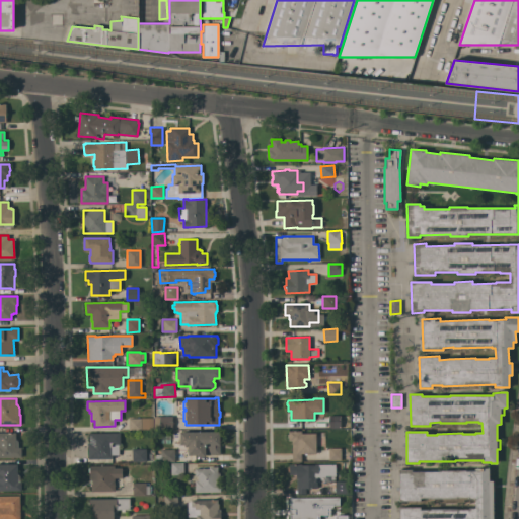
[(172,416),(172,430),(154,430),(154,417),(172,416)]
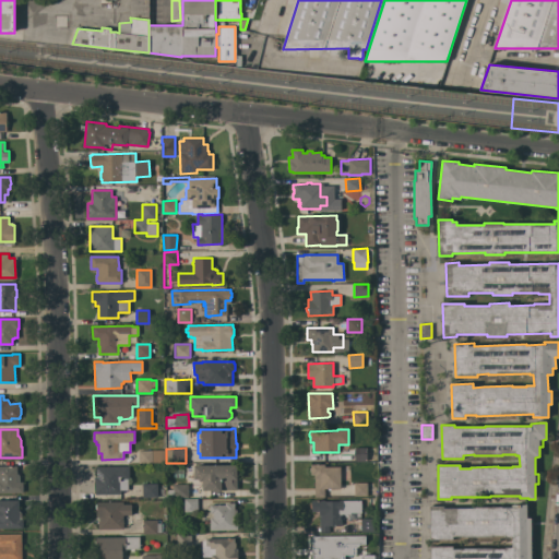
[(366,448),(367,461),(355,461),(354,448),(366,448)]
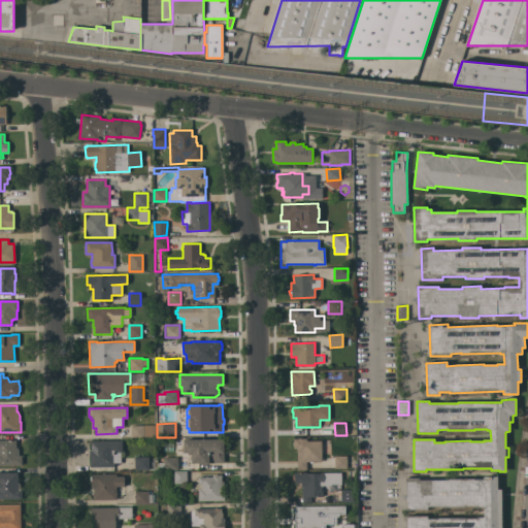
[(155,425),(156,437),(131,437),(131,426),(142,426),(142,425),(155,425)]
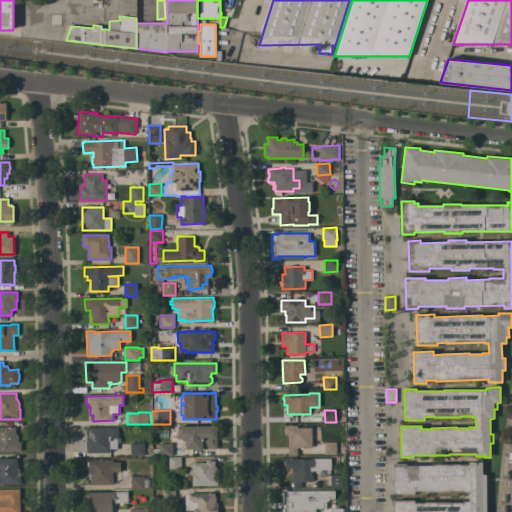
[(217,425),(217,430),(218,430),(218,434),(217,434),(217,448),(203,448),(203,450),(194,450),(194,448),(185,448),(185,441),(182,441),(182,439),(178,439),(178,433),(168,433),(168,426),(178,426),(217,425)]
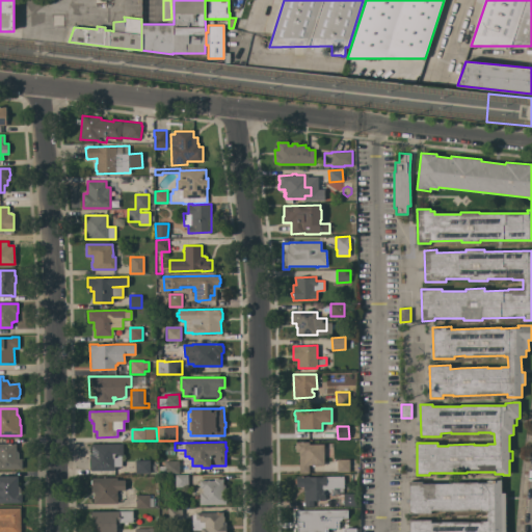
[(299,473),(299,452),(295,452),(295,449),(295,448),(295,445),(295,442),(309,442),(309,444),(323,444),(324,464),(314,464),(314,467),(312,467),(312,464),(309,464),(309,467),(309,473),(299,473)]
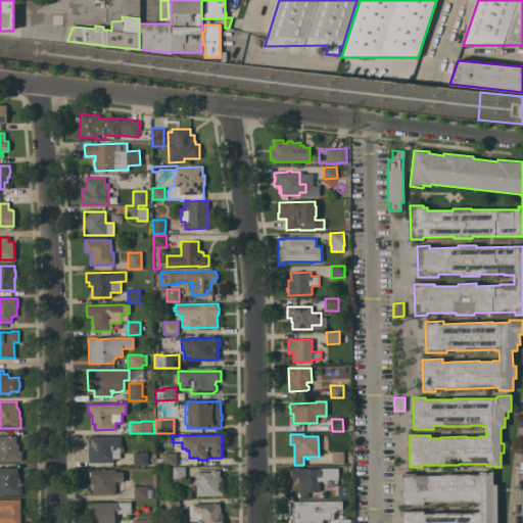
[(0,461),(0,435),(15,435),(16,442),(17,443),(18,444),(18,450),(21,450),(21,461),(0,461)]
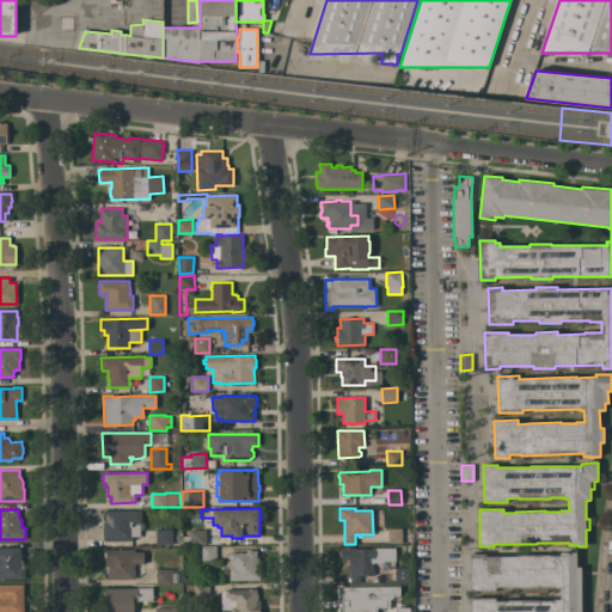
[(141,510),(141,524),(140,524),(140,537),(133,537),(133,540),(104,540),(104,527),(103,527),(103,522),(105,522),(105,510),(141,510)]
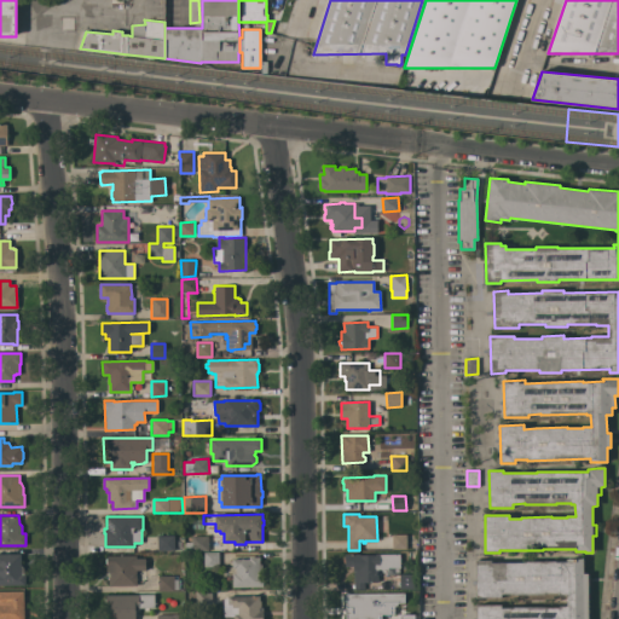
[(174,534),(174,550),(158,550),(157,536),(174,534)]
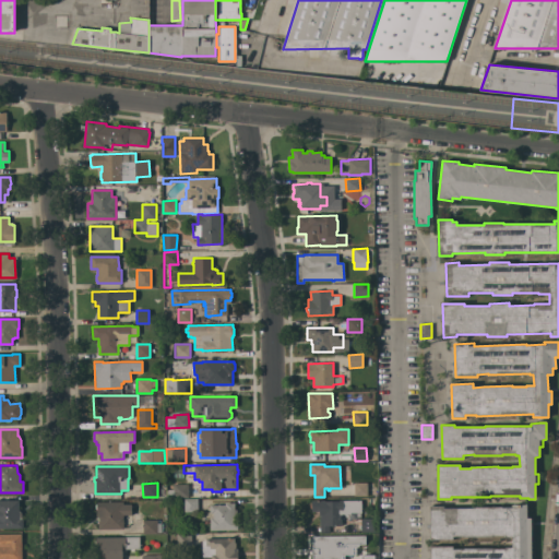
[(367,483),(367,496),(354,496),(354,483),(367,483)]
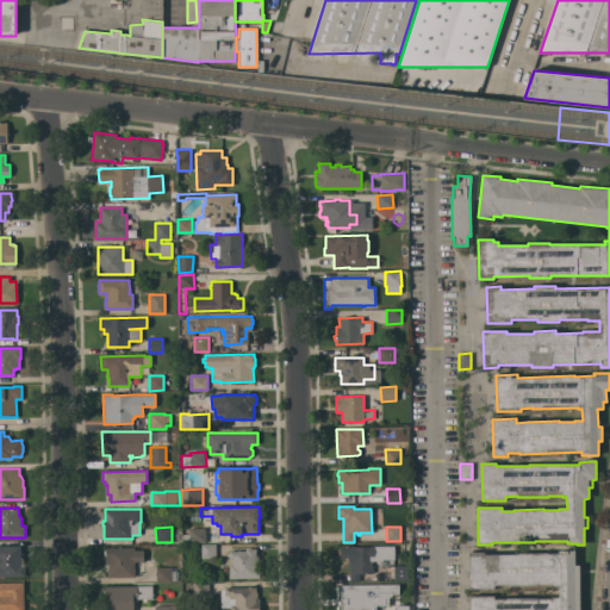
[(205,528),(205,542),(182,543),(182,534),(190,534),(190,528),(205,528)]
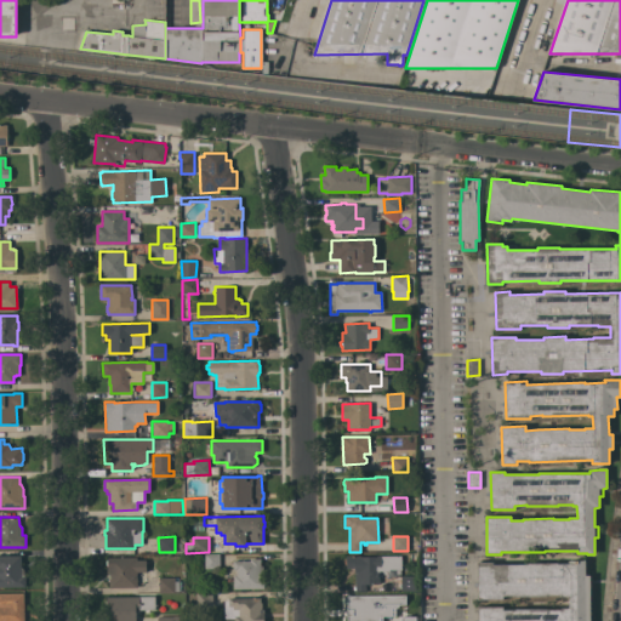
[(0,586),(0,554),(21,554),(21,567),(22,568),(23,569),(24,571),(24,575),(26,575),(26,586),(0,586)]
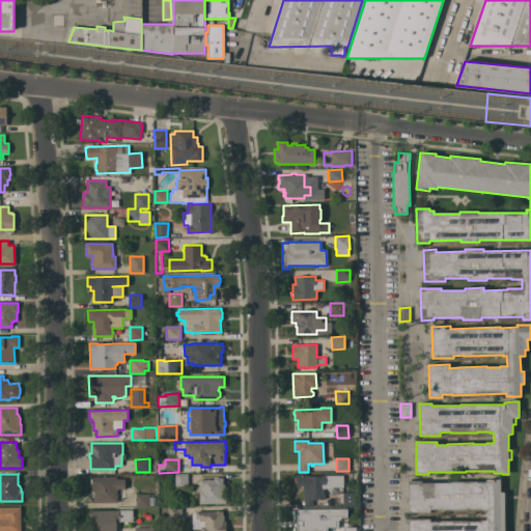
[(188,474),(188,486),(175,487),(174,474),(188,474)]
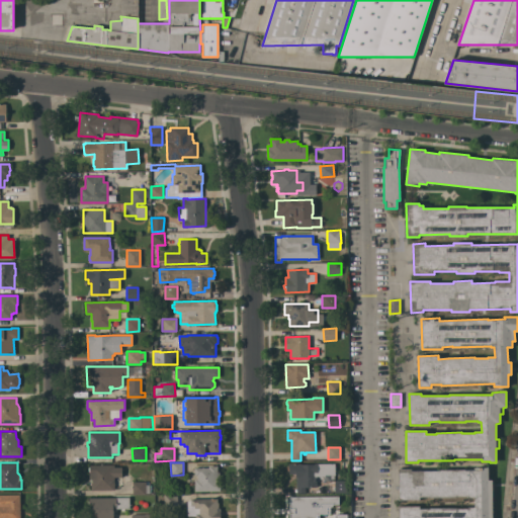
[(300,463),(314,463),(318,463),(335,463),(335,475),(334,475),(334,479),(330,479),(330,476),(325,476),(325,477),(316,477),(316,481),(316,487),(305,487),(305,493),(295,493),(295,478),(295,477),(294,477),(293,477),(292,476),(292,473),(288,473),(288,471),(287,470),(287,467),(288,466),(288,463),(300,463)]
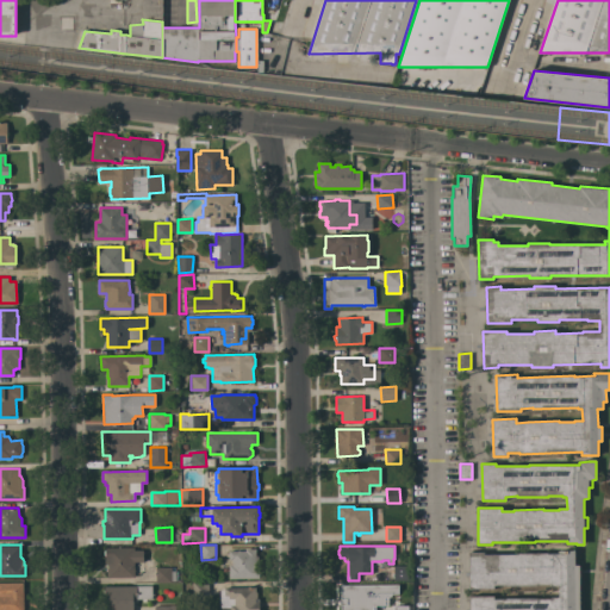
[(135,547),(135,549),(143,549),(143,561),(135,562),(135,577),(107,577),(107,568),(109,568),(109,564),(105,564),(105,547),(135,547)]
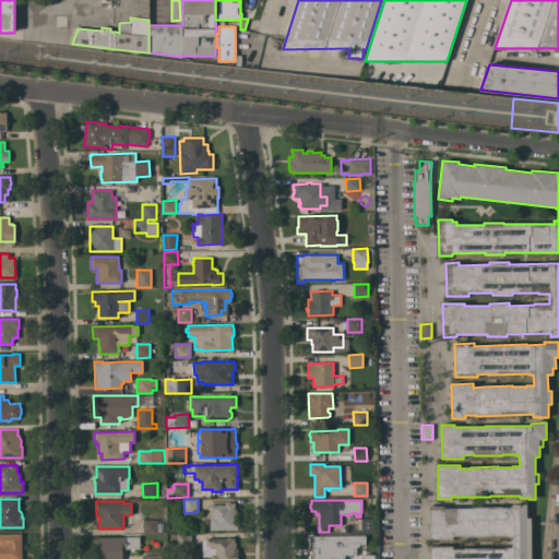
[(237,530),(210,530),(210,518),(213,518),(213,513),(210,513),(210,504),(217,504),(219,503),(219,504),(225,504),(225,503),(235,502),(235,509),(236,509),(237,511),(237,520),(237,530)]
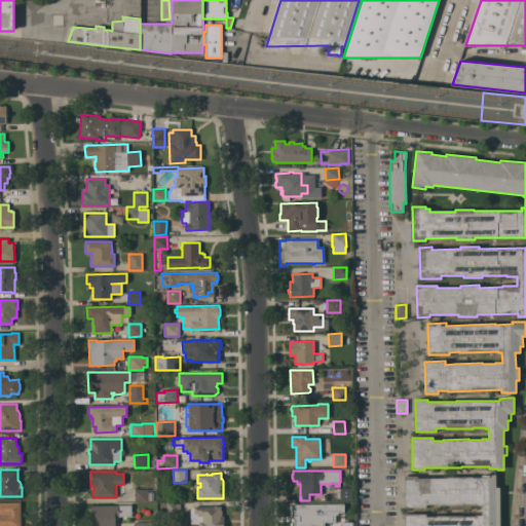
[(405,525),(405,514),(426,514),(426,517),(436,517),(436,516),(462,516),(475,516),(475,515),(482,515),(482,504),(475,505),(475,503),(462,503),(462,504),(436,505),(436,504),(426,504),(426,508),(405,508),(405,476),(417,476),(417,478),(445,478),(445,477),(472,477),(473,477),(482,477),(482,475),(495,475),(495,487),(499,487),(499,525),(405,525)]
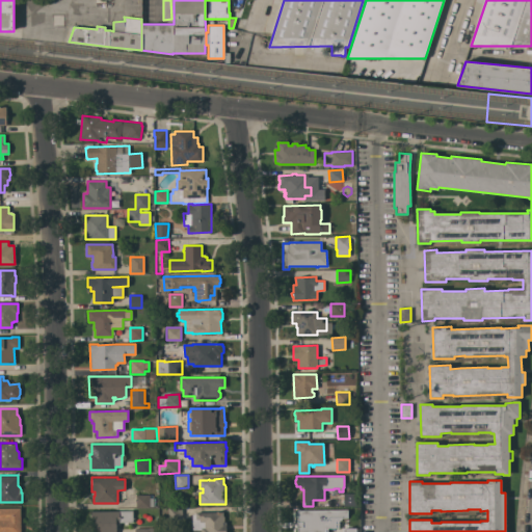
[(343,494),(355,493),(355,506),(343,506),(343,494)]
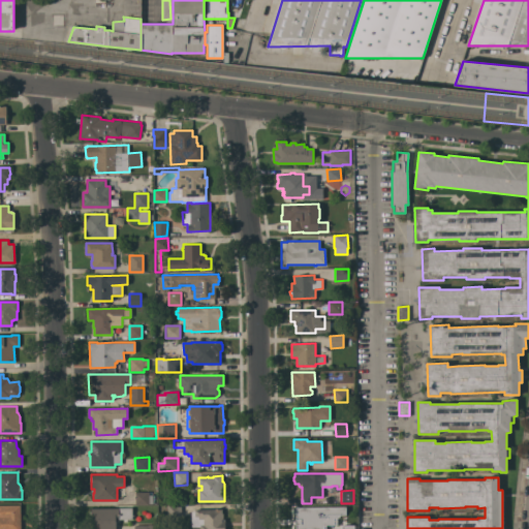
[(135,492),(149,492),(149,495),(152,495),(152,503),(149,503),(149,505),(135,505),(135,492)]
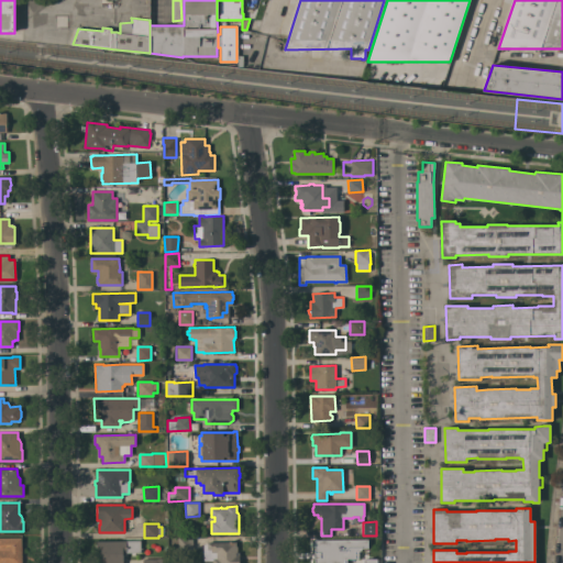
[(0,562),(0,538),(21,538),(21,562),(0,562)]
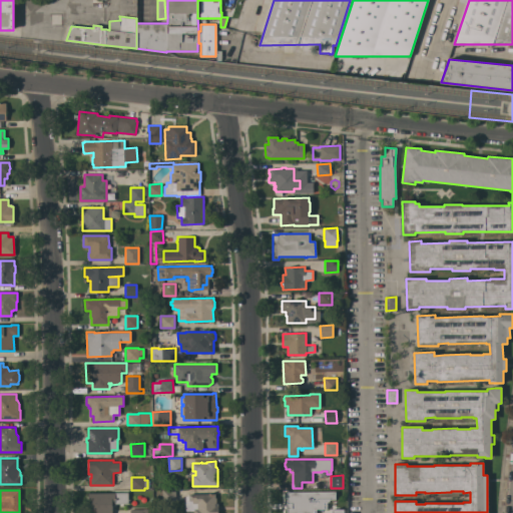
[(162,502),(162,490),(175,490),(175,501),(162,502)]
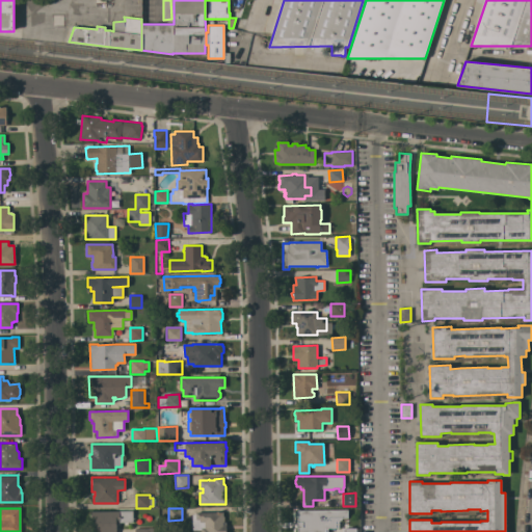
[(296,509),(302,509),(302,510),(320,510),(320,509),(336,509),(336,520),(322,520),(322,527),(321,527),(321,529),(322,529),(322,531),(321,531),(298,531),(298,523),(296,523),(296,509)]
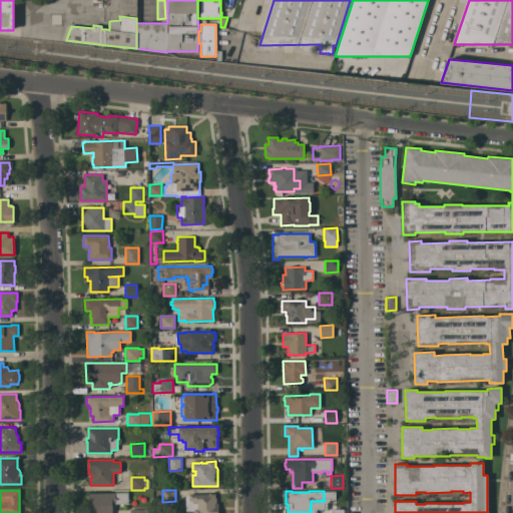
[(128,492),(128,503),(115,504),(112,504),(112,512),(91,512),(91,504),(88,504),(88,493),(128,492)]
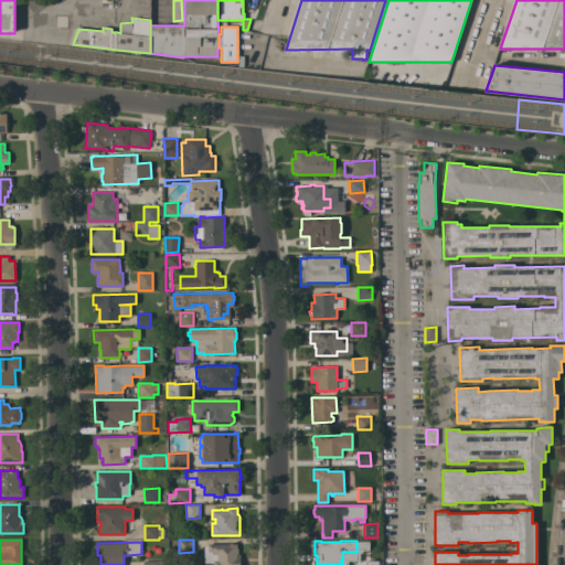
[(236,544),(236,548),(238,548),(238,554),(237,554),(237,557),(240,557),(240,564),(213,564),(213,562),(205,562),(205,551),(206,551),(206,546),(208,546),(208,544),(236,544)]
